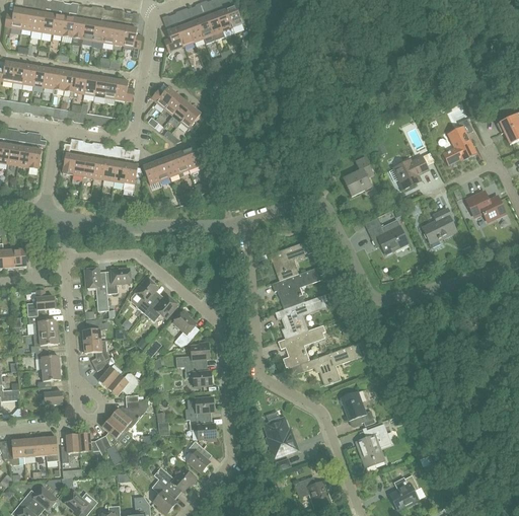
[(235,4),(225,8),(232,26),(242,22),(235,4)]
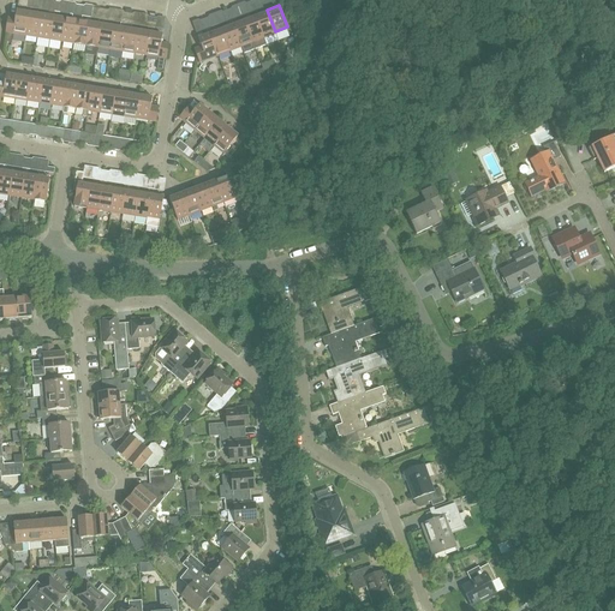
[(5,30),(25,33),(29,10),(17,9),(16,16),(7,15),(5,30)]
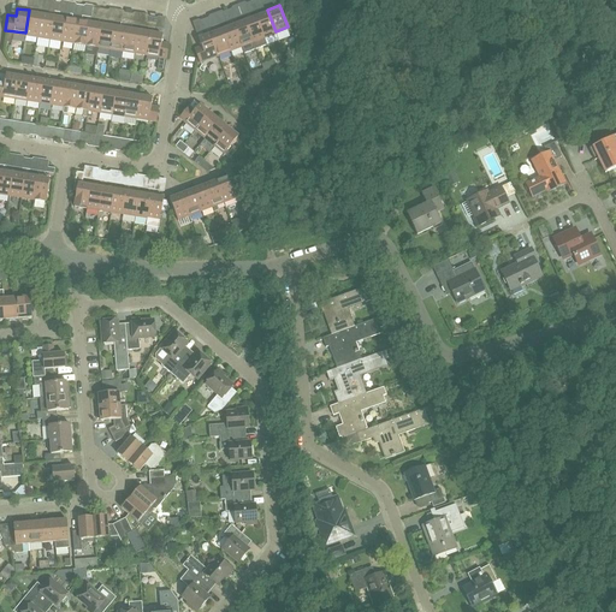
[(41,12),(29,10),(25,33),(37,35),(41,12)]
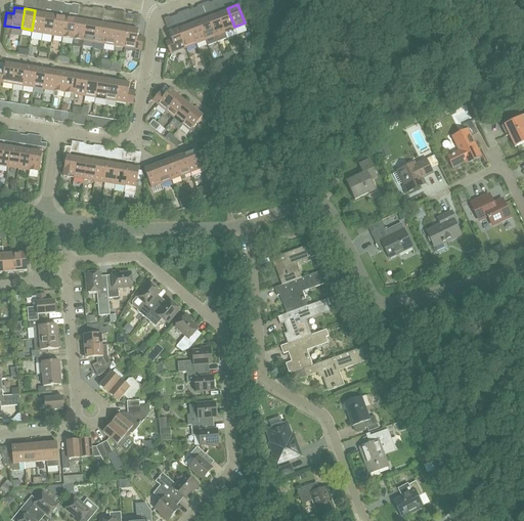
[(225,31),(234,27),(227,8),(218,12),(225,31)]
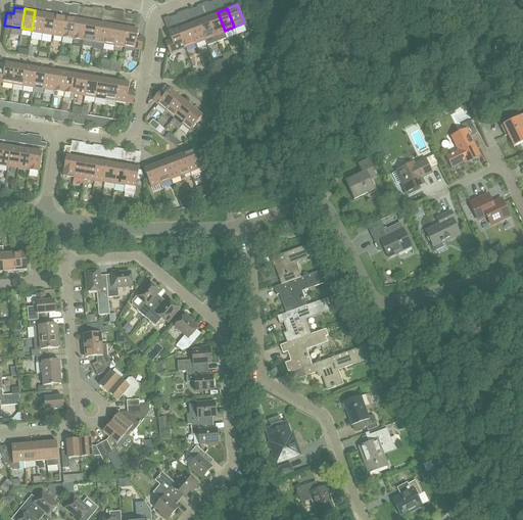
[(35,10),(32,30),(42,32),(45,12),(35,10)]
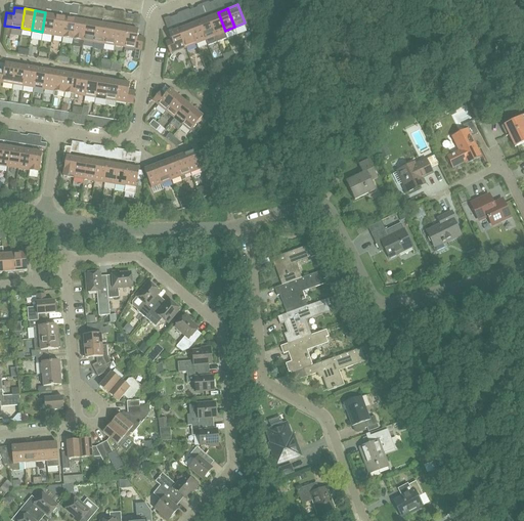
[(67,11),(66,15),(62,35),(73,37),(76,17),(70,16),(70,12),(67,11)]
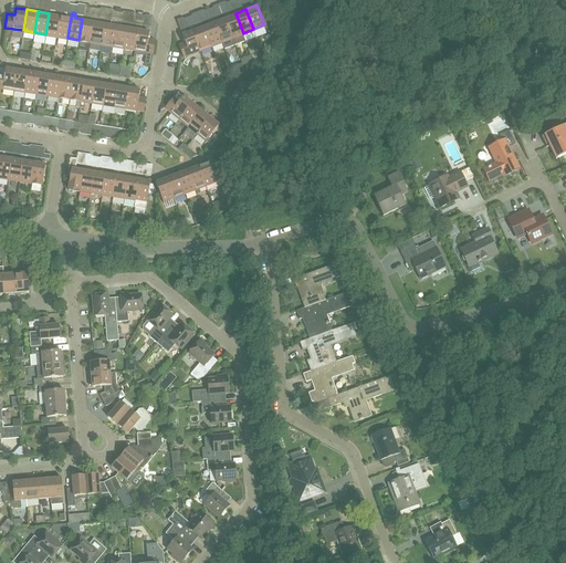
[(60,14),(49,13),(45,34),(56,35),(60,14)]
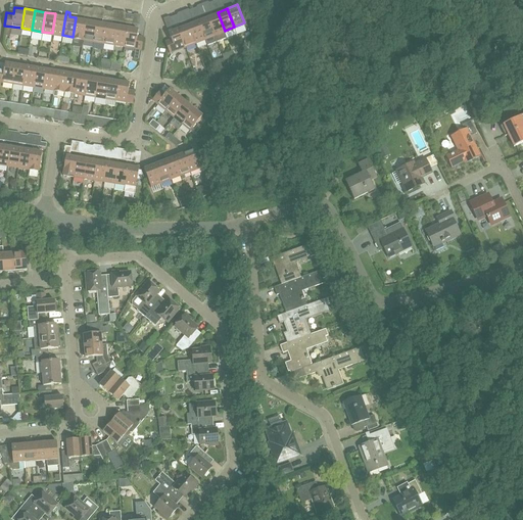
[(218,12),(207,15),(217,40),(227,36),(225,31),(218,12)]
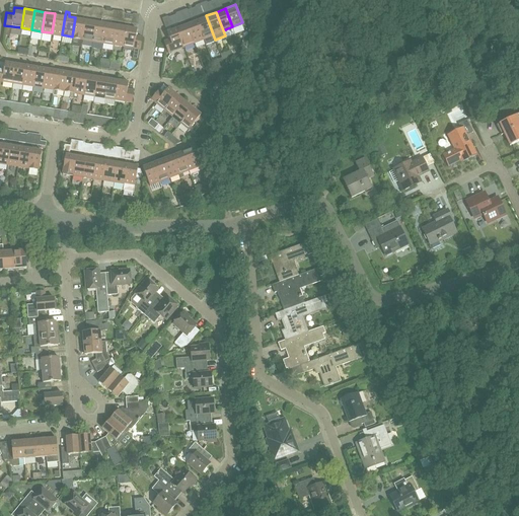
[(65,15),(61,14),(55,13),(52,32),(62,34),(65,15)]
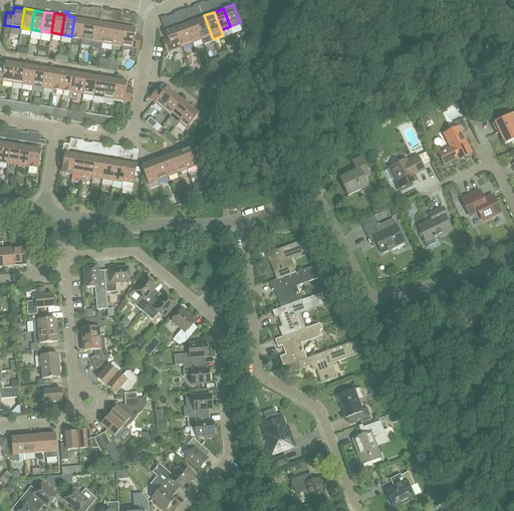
[(204,15),(195,19),(202,37),(203,42),(213,39),(204,15)]
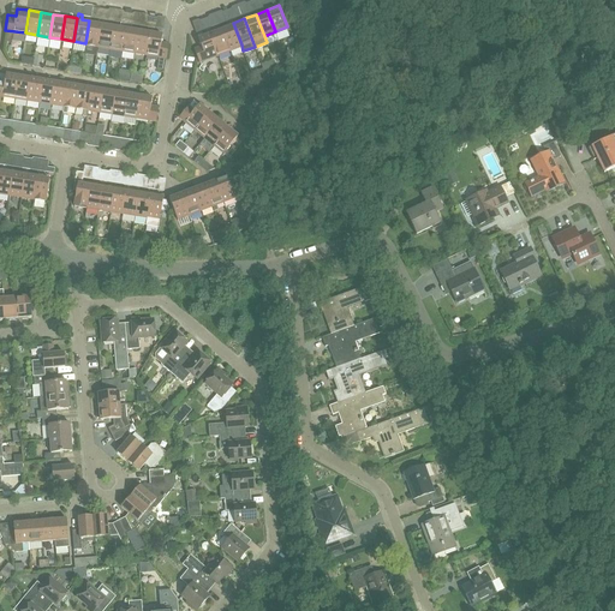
[(89,21),(85,43),(97,45),(101,22),(89,21)]
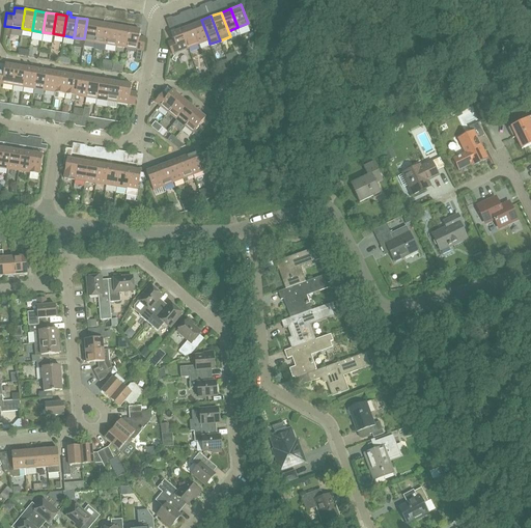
[(99,21),(87,19),(84,38),(94,40),(99,21)]
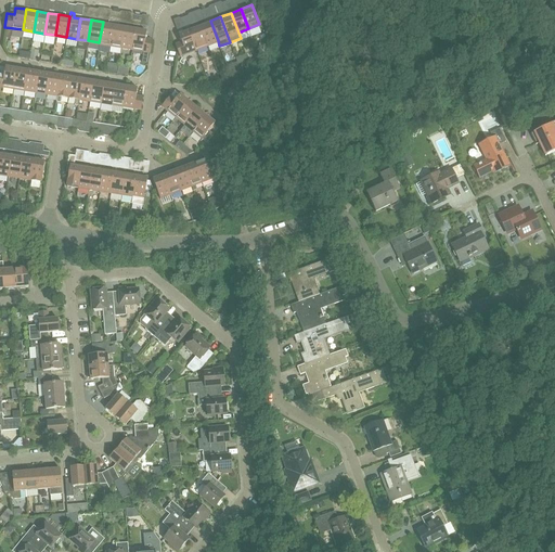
[(210,21),(199,25),(207,45),(218,40),(210,21)]
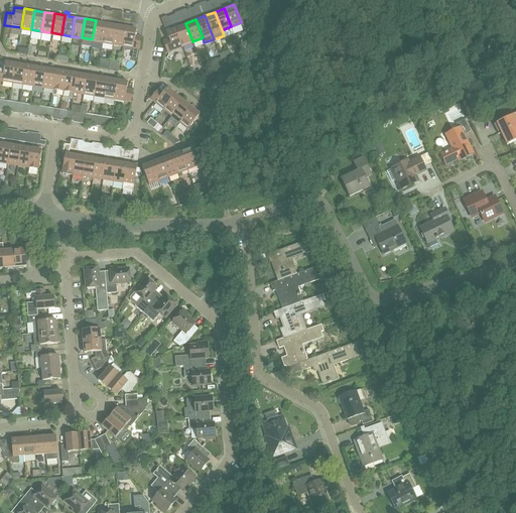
[(106,22),(101,21),(96,20),(92,39),(102,41),(106,22)]
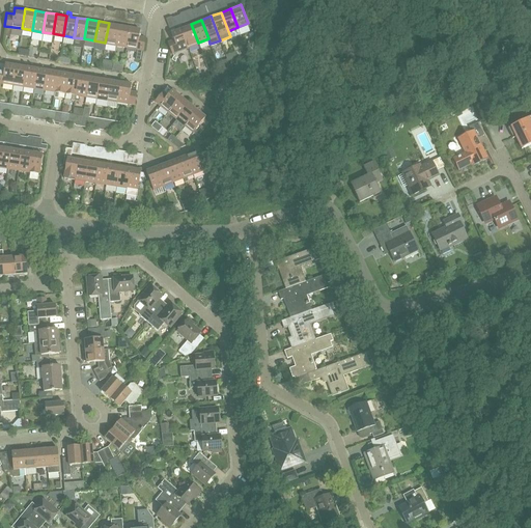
[(119,24),(109,23),(105,43),(116,44),(119,24)]
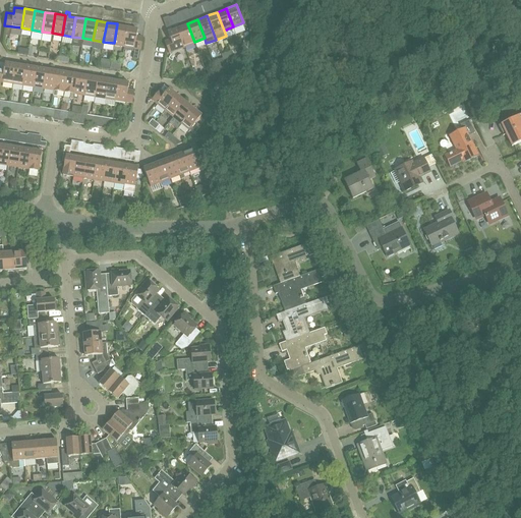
[(127,25),(117,23),(114,43),(124,45),(127,25)]
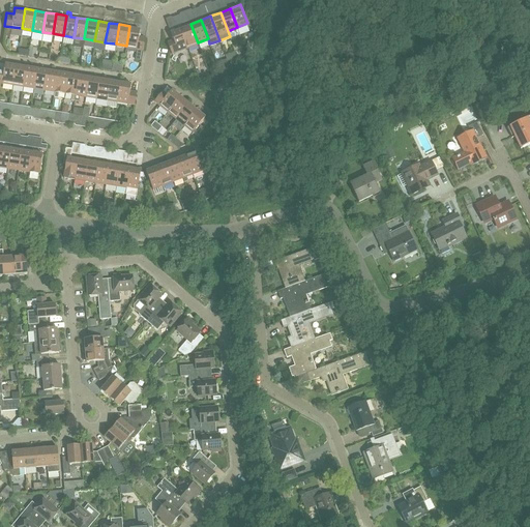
[(190,24),(181,27),(187,46),(198,42),(190,24)]
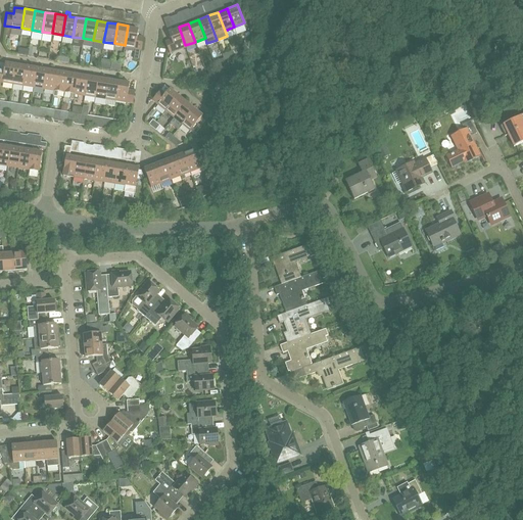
[(125,45),(141,48),(143,35),(137,34),(138,28),(128,26),(125,45)]
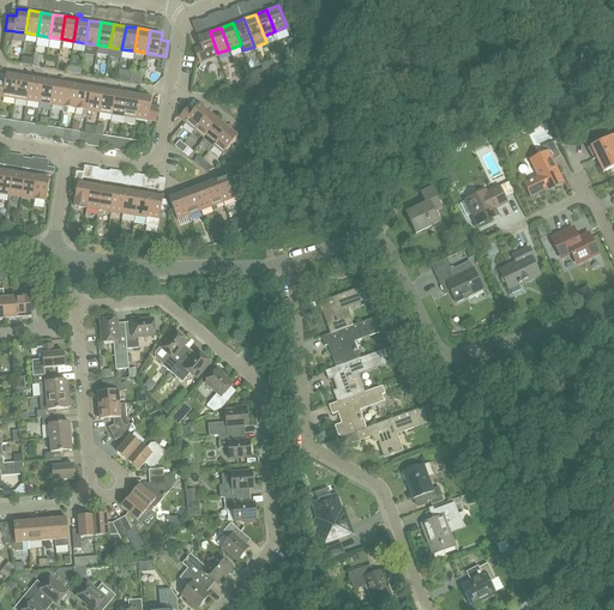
[(200,43),(193,47),(199,60),(217,53),(210,31),(198,36),(200,43)]
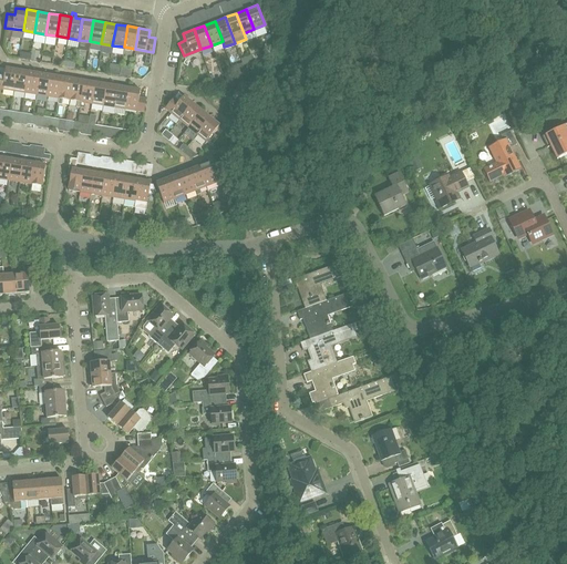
[(32,49),(30,58),(38,59),(40,50),(32,49)]
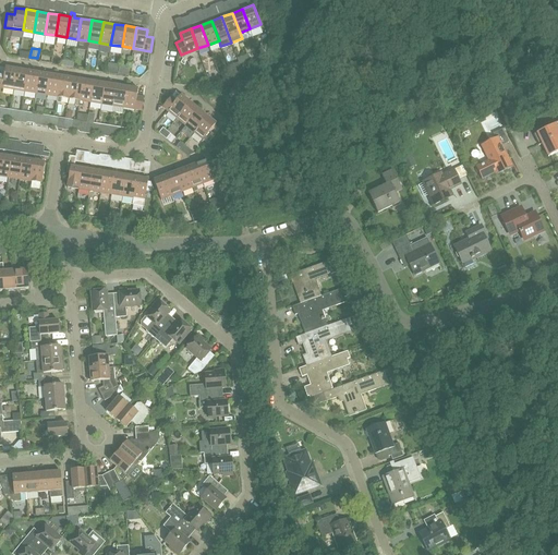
[(130,64),(120,62),(118,71),(129,73),(130,64)]
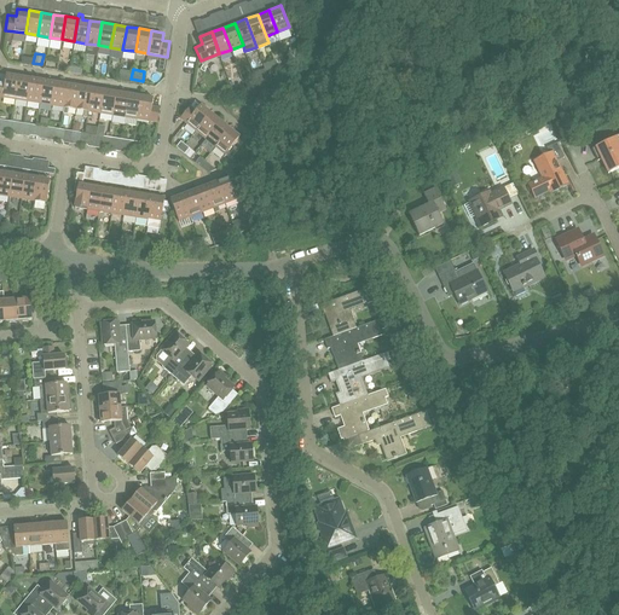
[(0,94),(15,97),(18,74),(6,71),(5,80),(0,79),(0,94)]
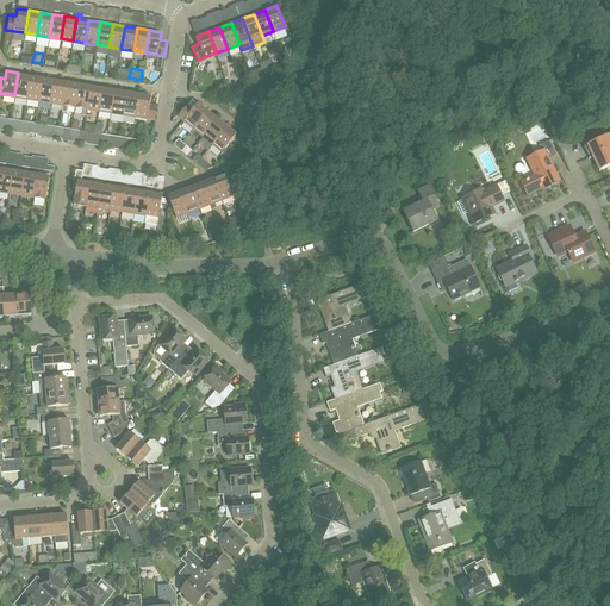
[(30,75),(18,73),(14,95),(26,98),(30,75)]
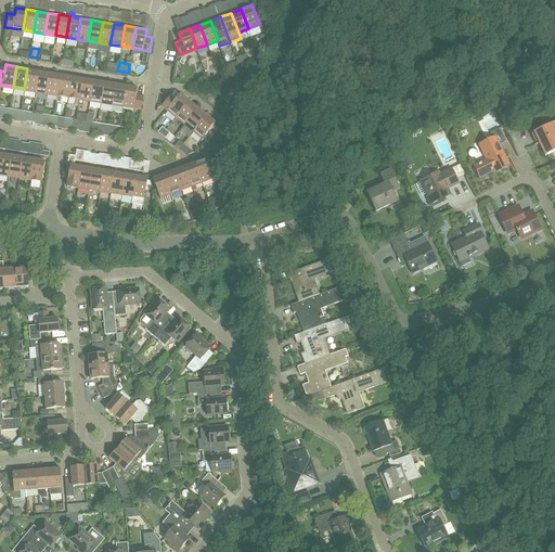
[(39,69),(27,68),(24,89),(35,90),(39,69)]
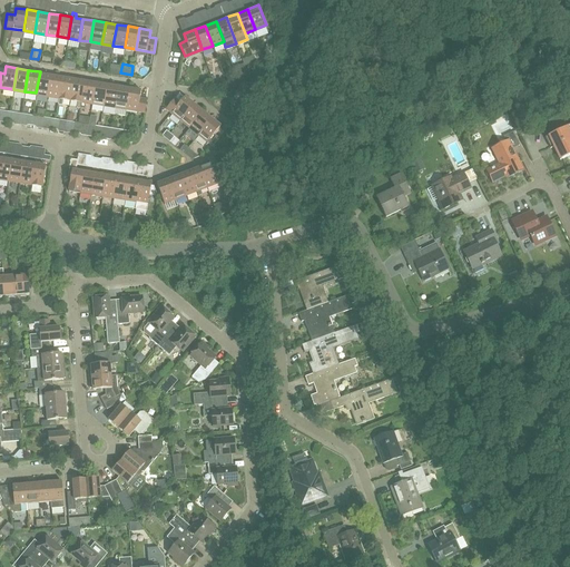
[(36,93),(48,95),(51,74),(40,71),(36,93)]
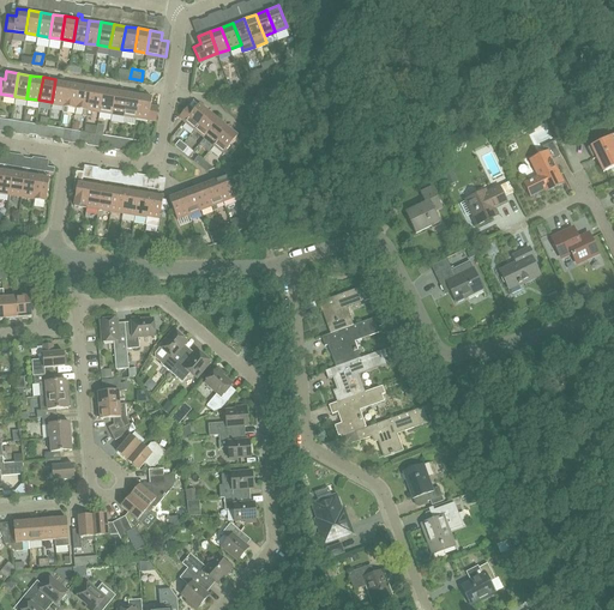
[(67,82),(55,79),(52,102),(64,104),(67,82)]
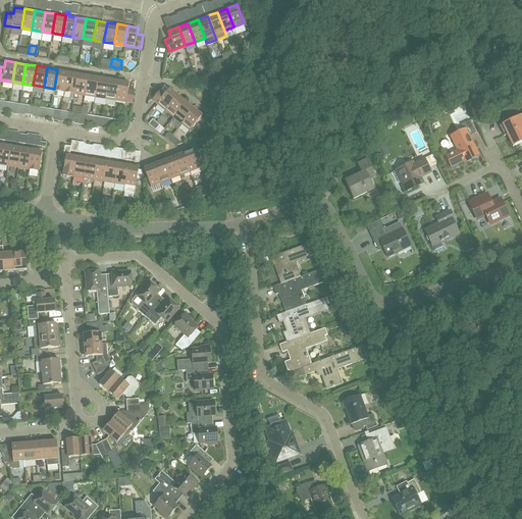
[(58,89),(64,90),(67,70),(57,69),(54,89),(53,93),(57,94),(58,89)]
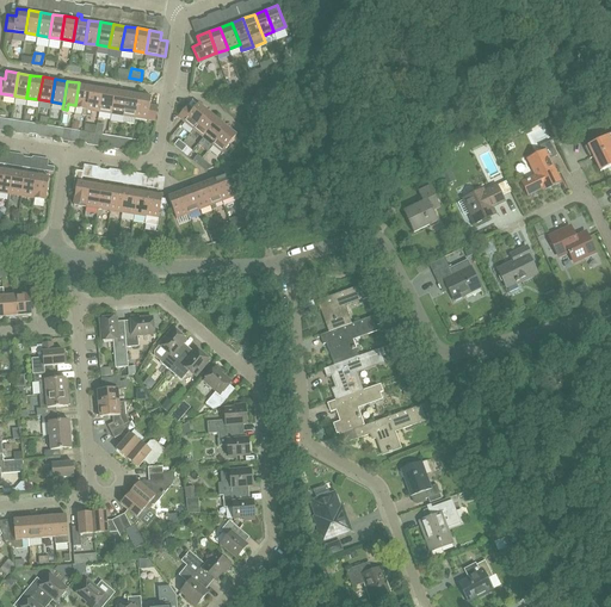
[(75,105),(82,106),(81,112),(86,113),(87,107),(91,85),(79,82),(75,105)]
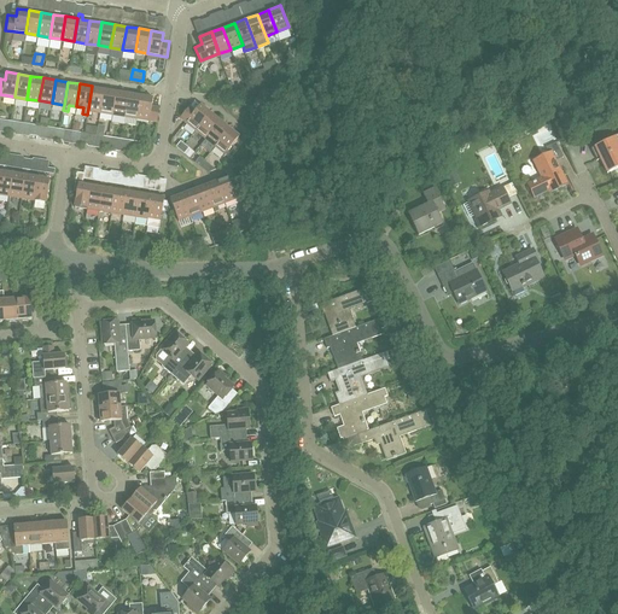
[(100,110),(104,88),(92,86),(88,109),(87,115),(92,116),(92,109),(100,110)]
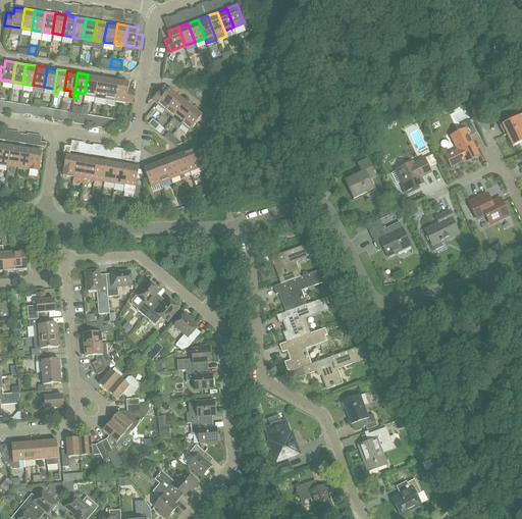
[(98,75),(88,74),(85,93),(95,95),(98,75)]
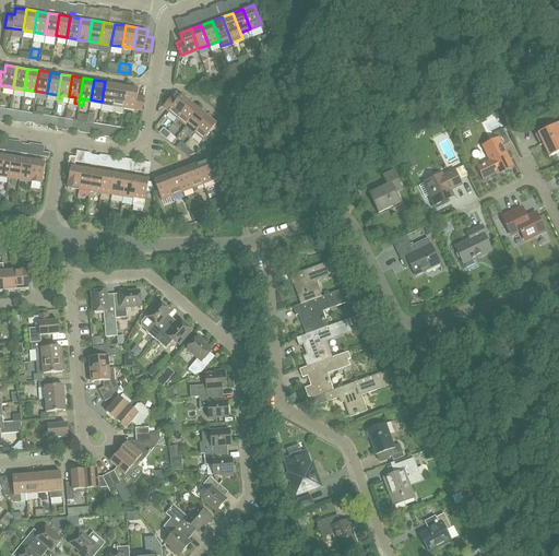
[(116,83),(105,81),(102,102),(113,104),(116,83)]
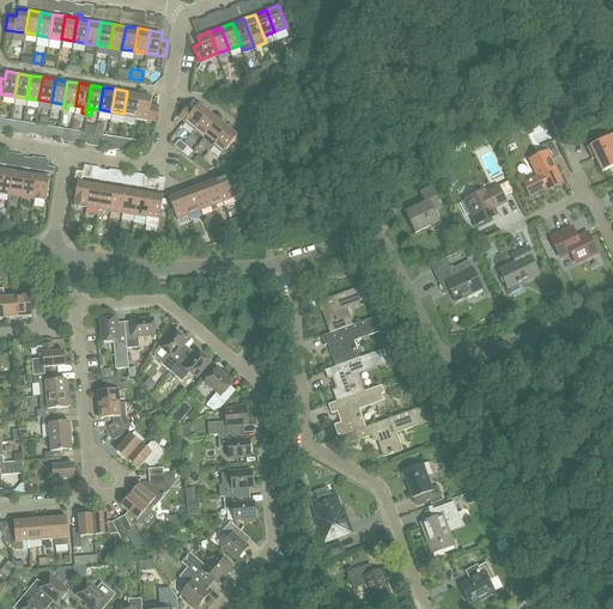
[(135,115),(139,92),(127,91),(123,114),(135,115)]
